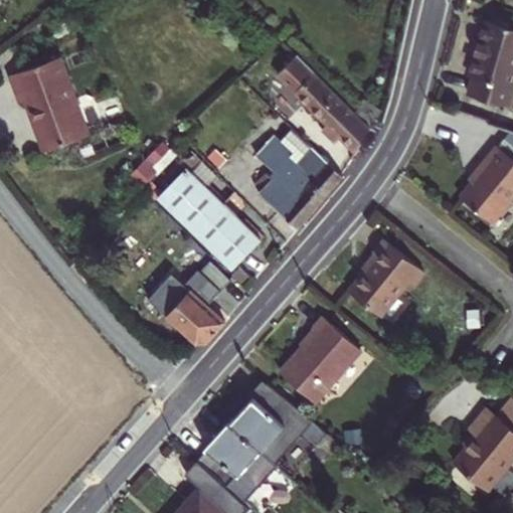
[(466,97),(506,108),(512,84),(512,30),(484,22),(477,43),(476,43),(472,55),(474,55),(468,77),(471,78),(466,97)]
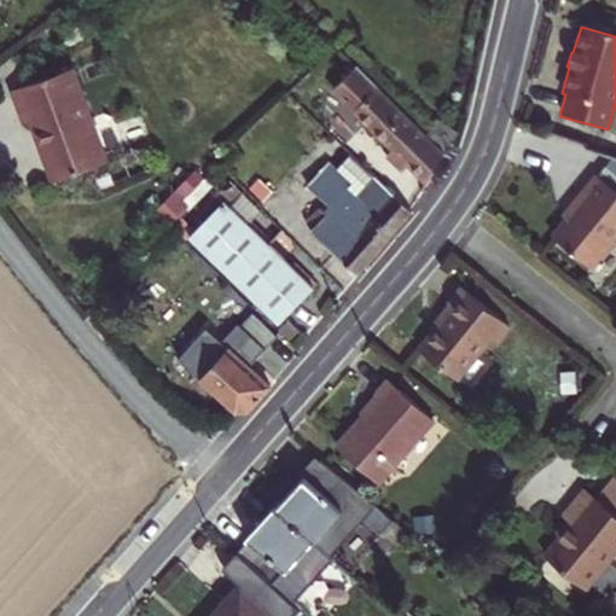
[(407,167),(425,185),(442,157),(440,156),(402,117),(375,94),(376,92),(354,69),(331,92),(389,152),(384,157),(400,173),(407,167)]
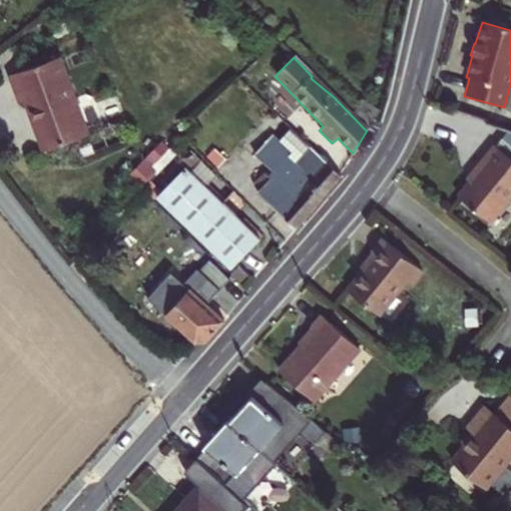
[(42,152),(86,135),(58,58),(8,77),(18,104),(23,102),(42,152)]
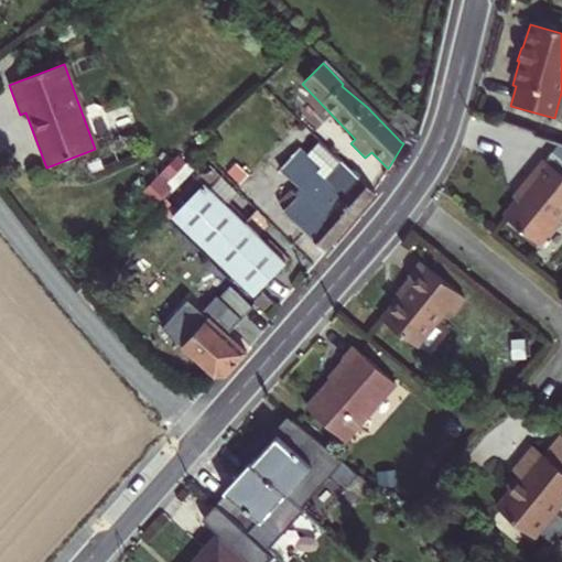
[(407,142),(414,146),(418,138),(411,136),(410,134),(409,138),(407,142)]
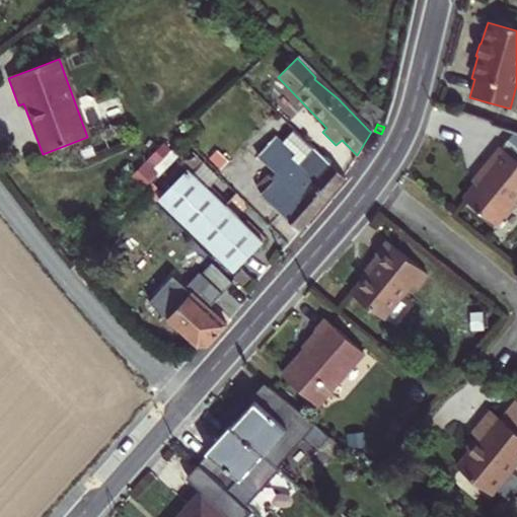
[(269,179),(272,182),(259,196),(298,232),(344,179),(312,149),(298,166),(290,159),(294,155),(275,138),(255,158),(274,174),(269,179)]
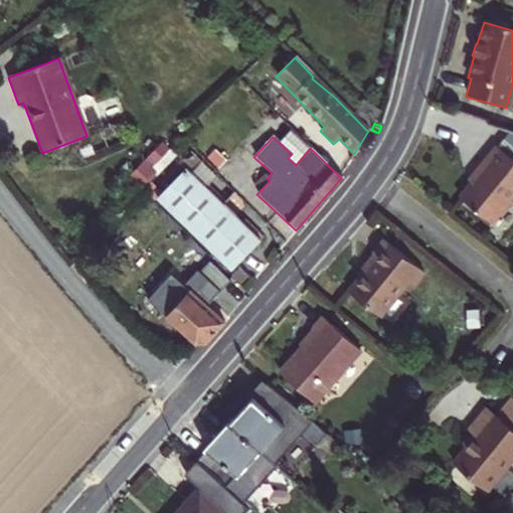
[(137,166),(150,180),(179,154),(166,140),(137,166)]
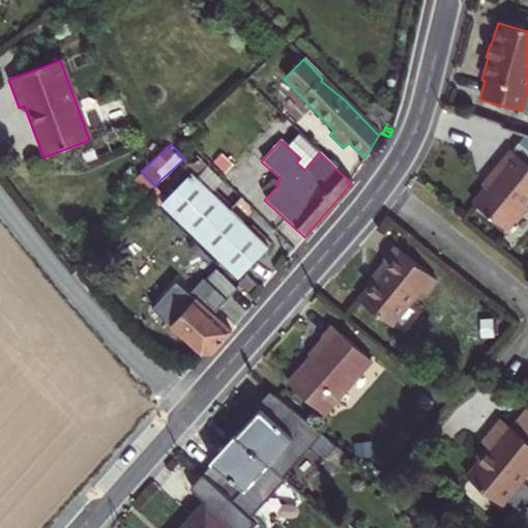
[(527,166),(510,152),(489,178),(492,180),(472,204),(505,230),(527,201),(527,166)]
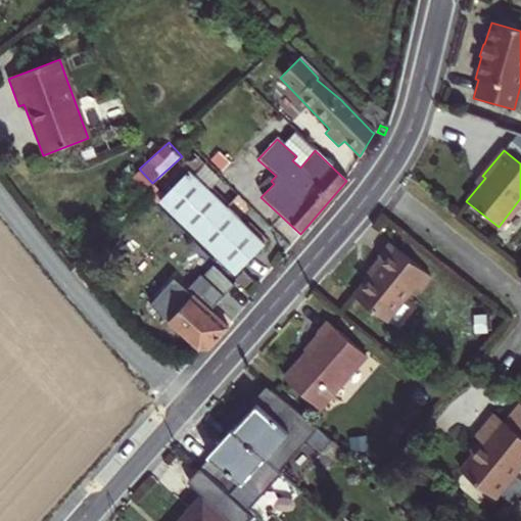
[(234,275),(264,244),(188,172),(159,201),(234,275)]
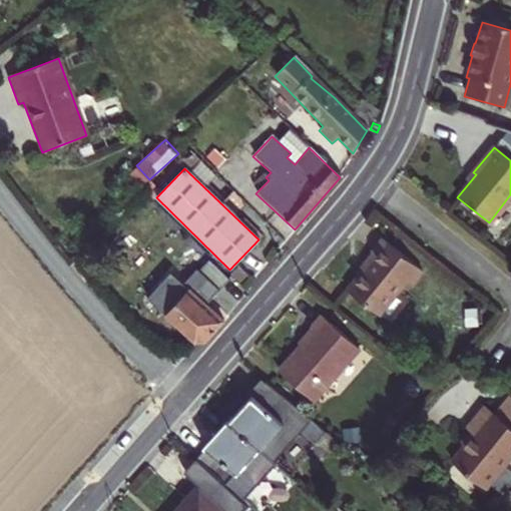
[(377,317),(405,282),(409,285),(420,272),(382,240),(371,253),(375,258),(347,292),(377,317)]
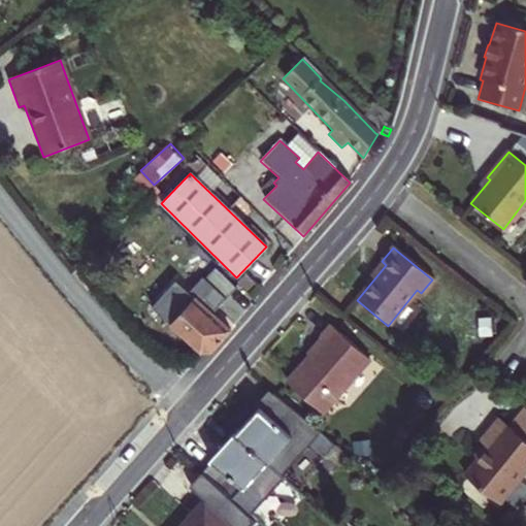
[(225,300),(235,290),(214,269),(203,280),(225,300)]
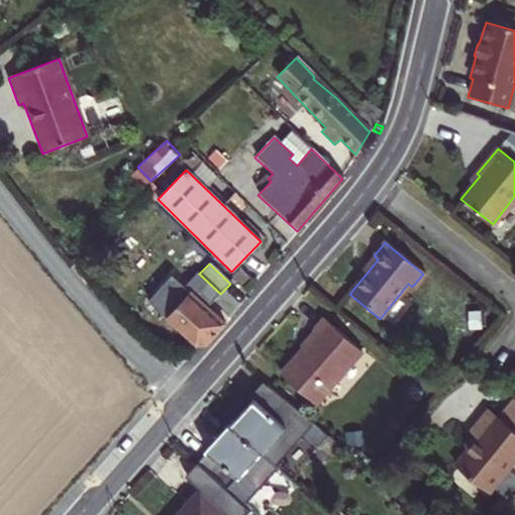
[(148,302),(195,345),(206,345),(224,324),(172,276),(148,302)]
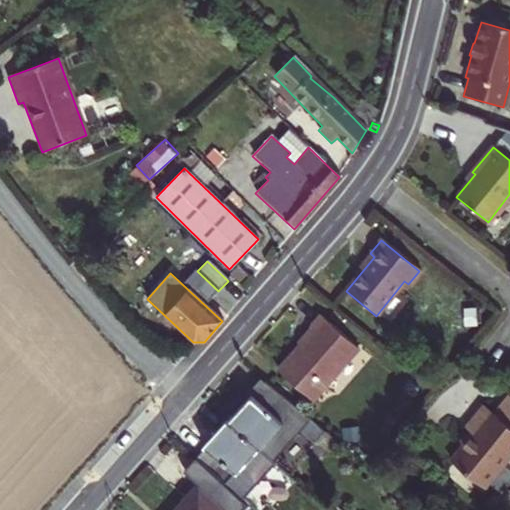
[(277,372),(311,402),(357,349),(320,317),(309,329),(312,331),(277,372)]
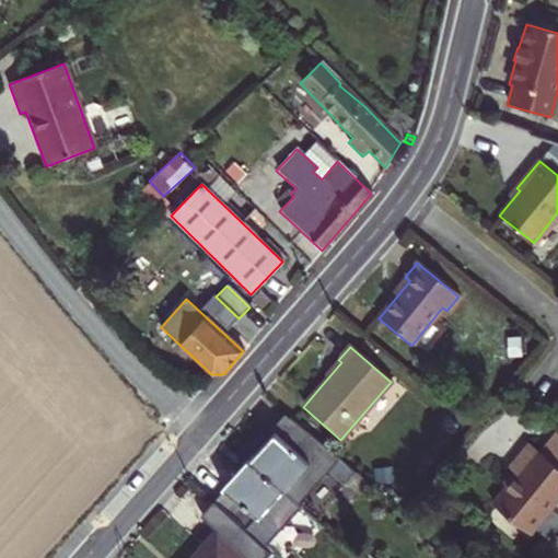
[(248,461),(290,499),(324,463),(333,471),(340,462),(288,418),(248,461)]
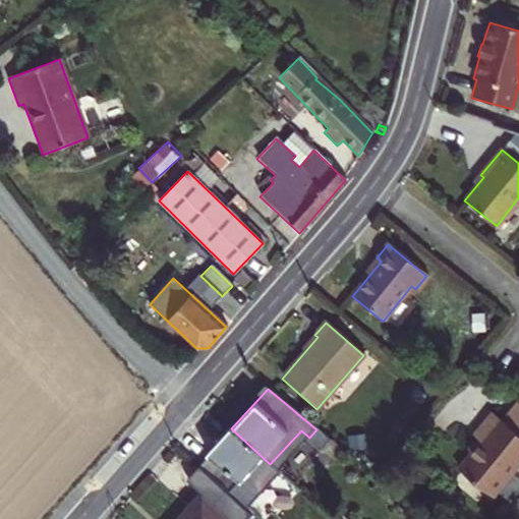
[(492,498),(518,463),(518,436),(492,414),(473,438),(474,439),(479,443),(470,454),(458,470),(492,498)]
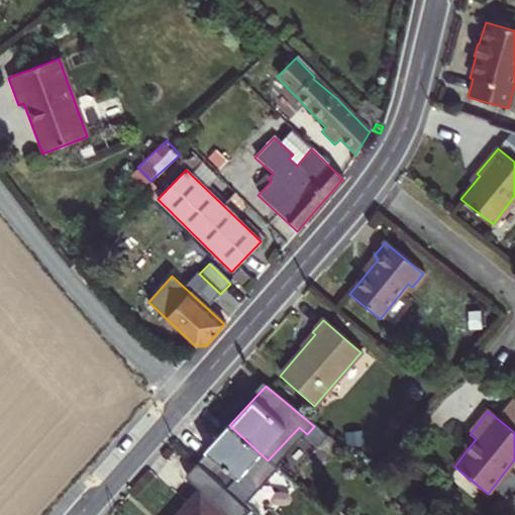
[(197,464),(237,502),(244,495),(272,465),(268,460),(229,425),(205,451),(207,452),(197,464)]
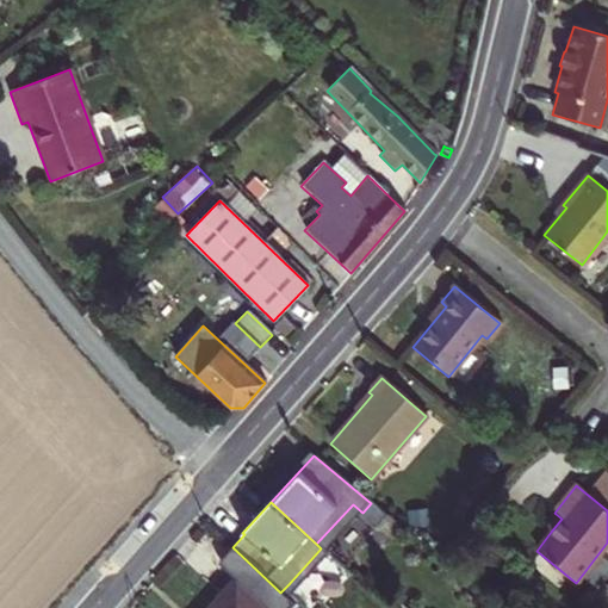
[(562,519),(556,514),(545,527),(551,532),(562,519)]
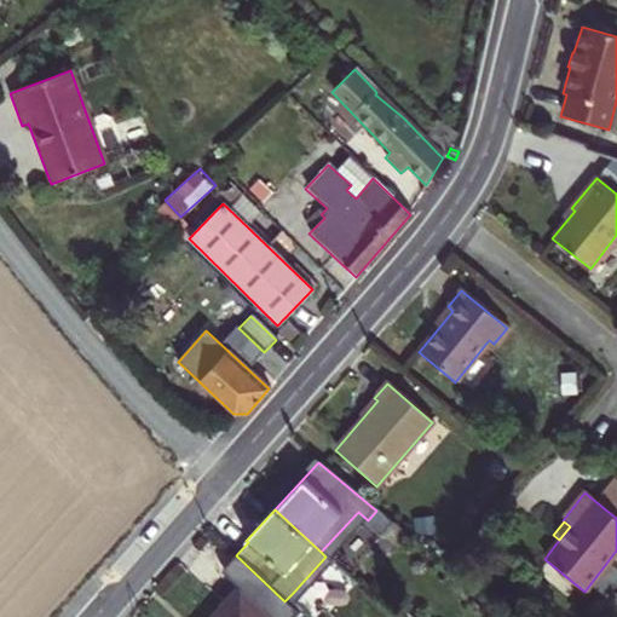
[(271,616),(242,590),(221,612),(219,611),(213,616),(271,616)]
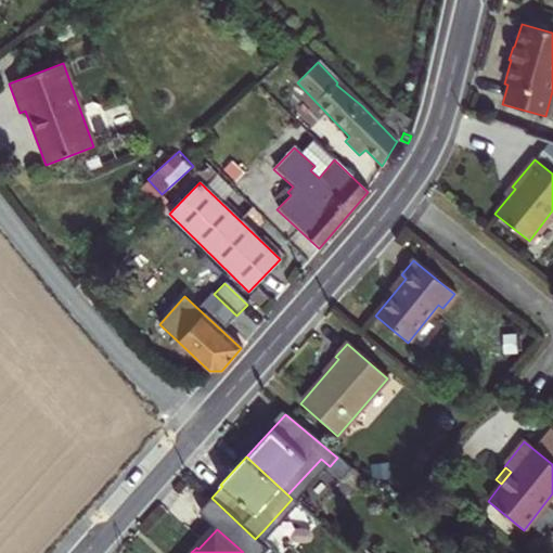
[(255,539),(269,552),(271,552),(278,544),(262,531),(255,539)]
